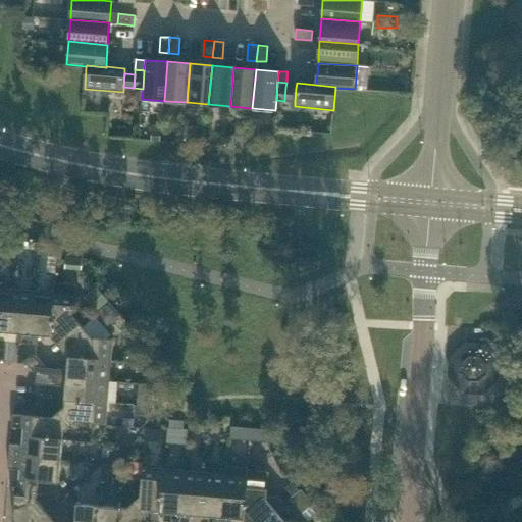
[(295,101),(296,88),(285,87),(284,101),(295,101)]
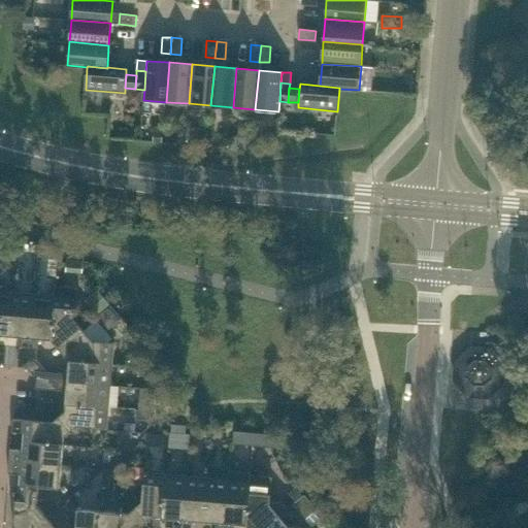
[(54,295),(51,331),(55,332),(58,335),(52,340),(60,350),(84,330),(74,319),(77,288),(55,287),(54,295)]
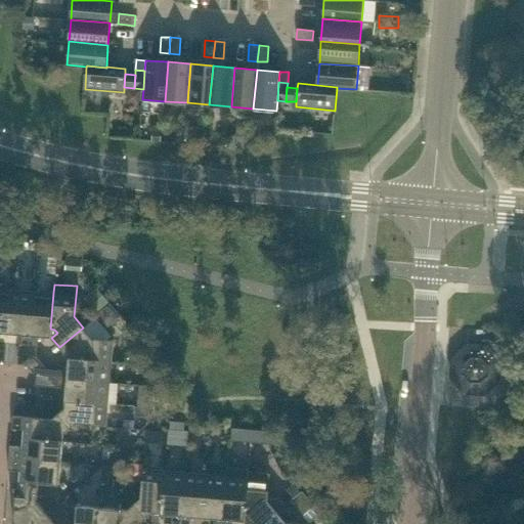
[(9,325),(12,290),(0,288),(0,332),(1,324),(9,325)]
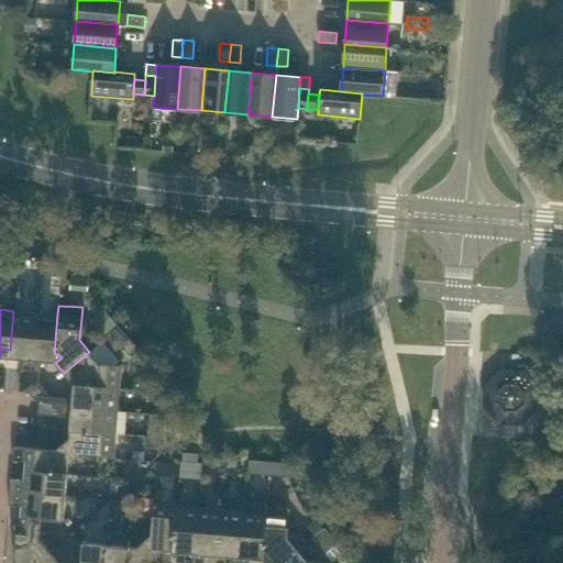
[(31,371),(35,313),(13,311),(10,350),(19,351),(18,357),(22,359),(21,370),(31,371)]
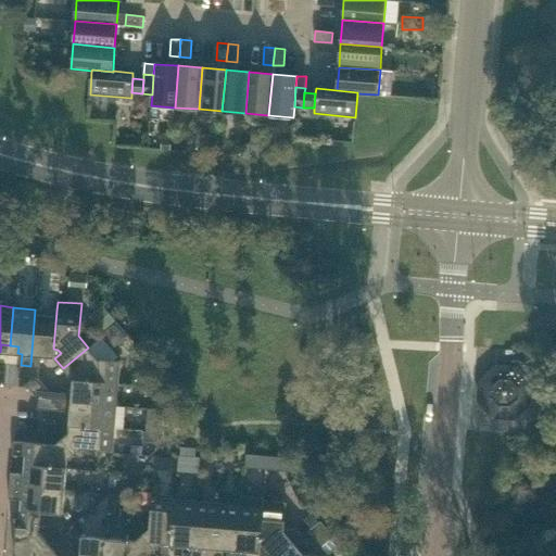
[(53,349),(57,311),(35,310),(30,366),(40,366),(40,355),(45,355),(45,349),(53,349)]
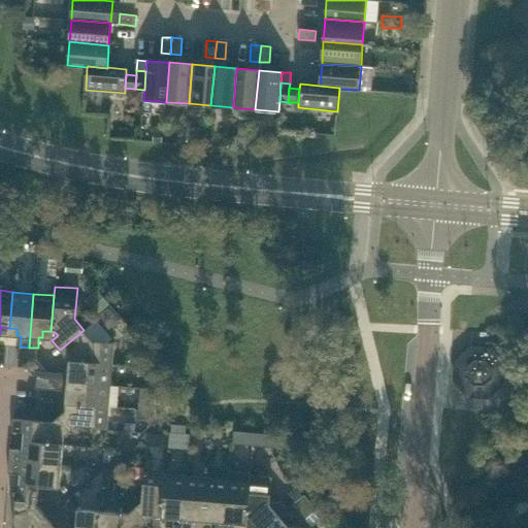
[(114,342),(93,340),(84,330),(60,350),(67,359),(73,354),(76,357),(76,361),(112,364),(114,342)]
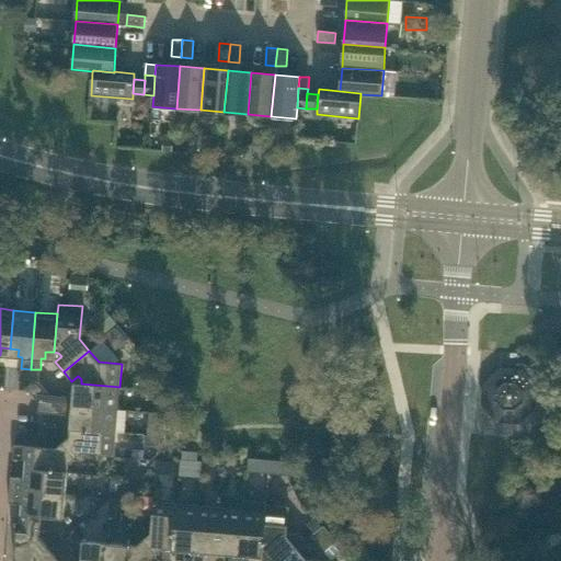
[(528,365),(526,364),(515,364),(515,369),(501,368),(484,382),(482,403),(496,421),(518,422),(535,409),(537,387),(527,376),(534,370),(528,365)]
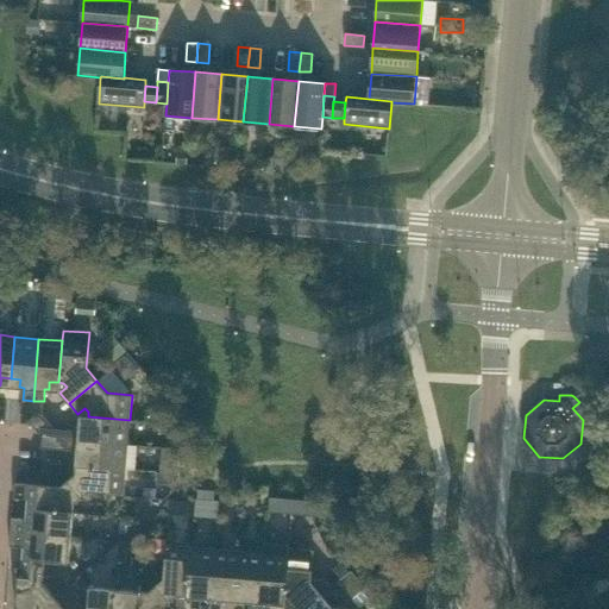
[(583,420),(589,414),(579,402),(572,408),(583,420)]
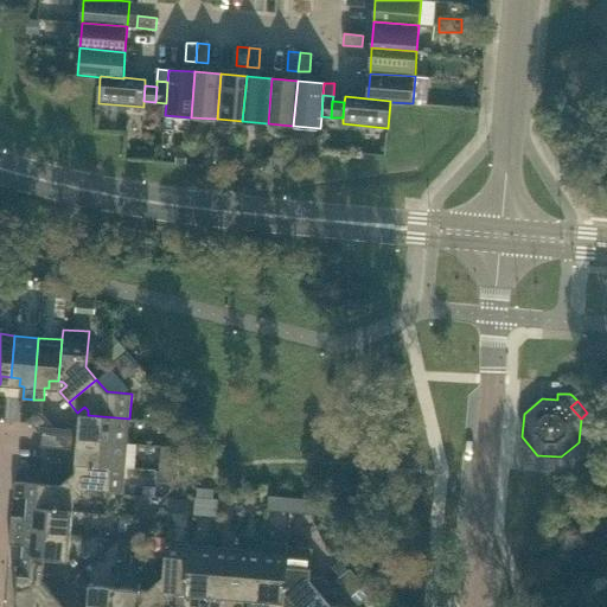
[(127,442),(129,419),(88,415),(87,425),(78,425),(78,428),(66,427),(65,438),(127,442)]
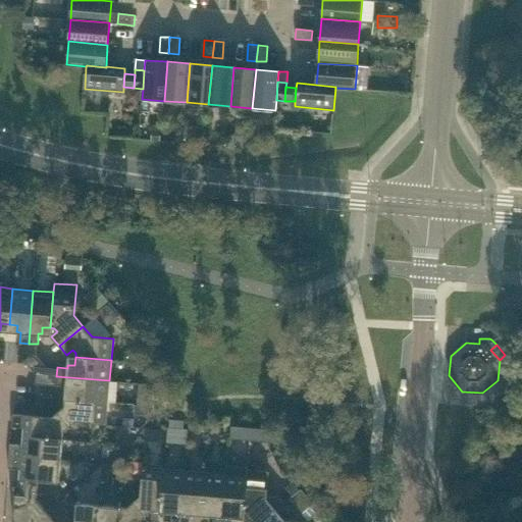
[(108,402),(109,380),(56,376),(56,385),(65,386),(65,389),(72,390),(71,399),(108,402)]
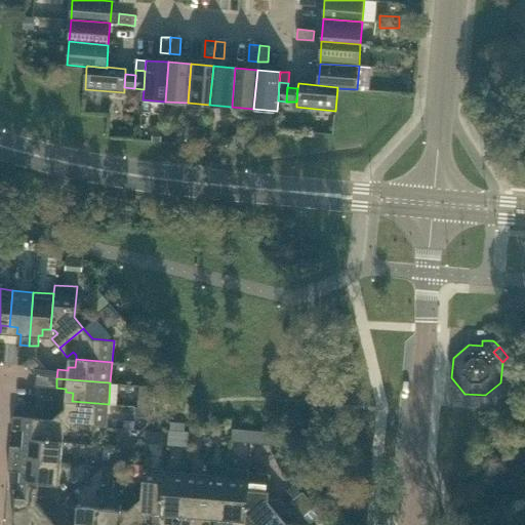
[(54,399),(43,398),(41,398),(40,407),(53,408),(54,399)]
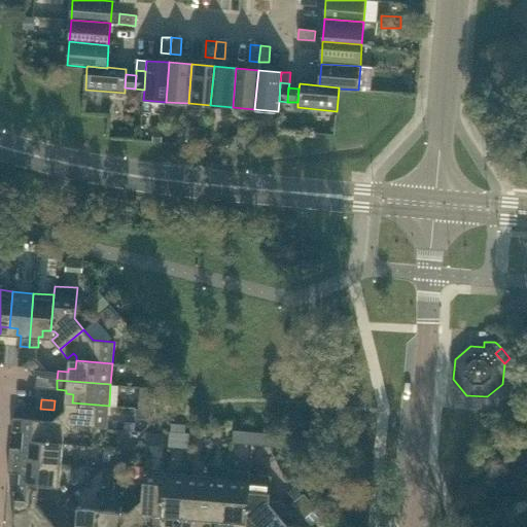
[(107,427),(109,406),(72,402),(72,411),(65,410),(59,416),(70,430),(76,424),(107,427)]
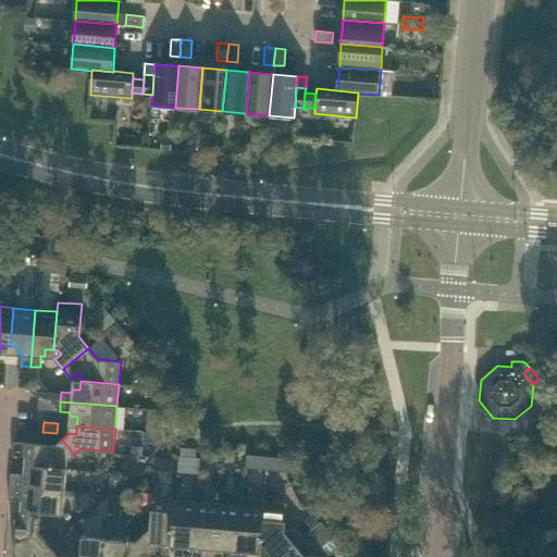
[(67,460),(74,455),(62,440),(56,445),(13,442),(12,455),(29,457),(28,466),(66,469),(67,460)]
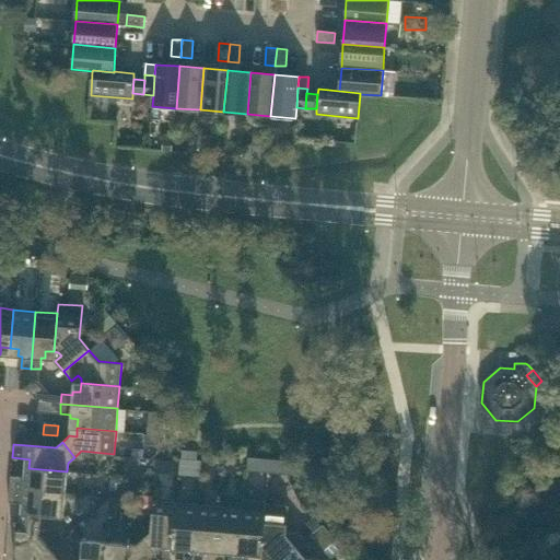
[(66,493),(67,471),(28,468),(28,477),(11,476),(10,489),(66,493)]
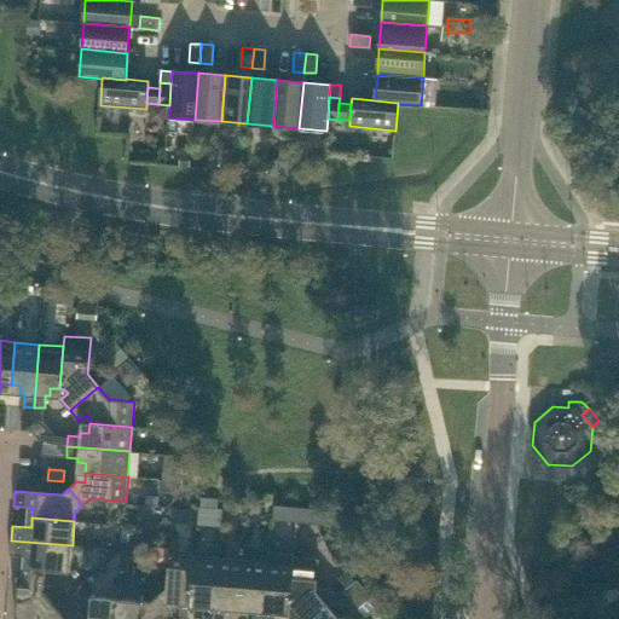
[(70,572),(73,545),(11,541),(10,555),(28,556),(28,567),(46,568),(46,570),(70,572)]
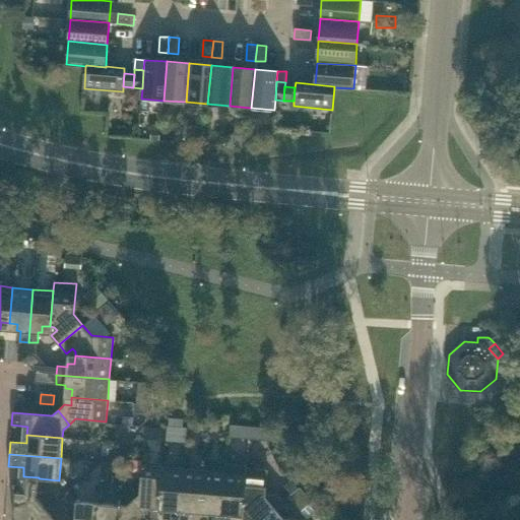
[(225,471),(220,519),(230,519),(231,515),(234,515),(235,509),(243,509),(246,473),(247,467),(247,464),(225,463),(225,471)]
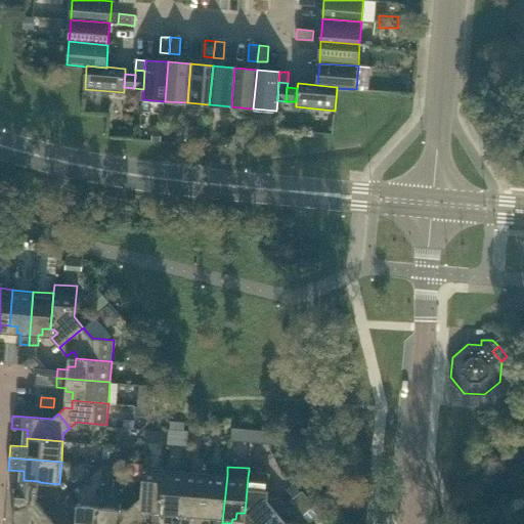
[(162,506),(165,470),(143,469),(140,498),(134,504),(146,518),(153,513),(154,506),(162,506)]
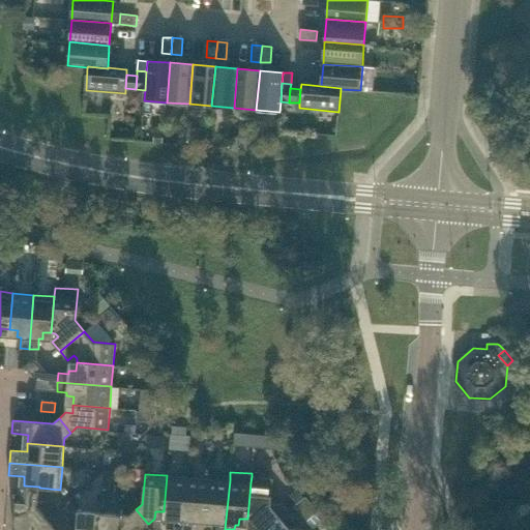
[(182,529),(187,477),(167,475),(164,511),(172,512),(171,520),(175,520),(173,529),(182,529)]
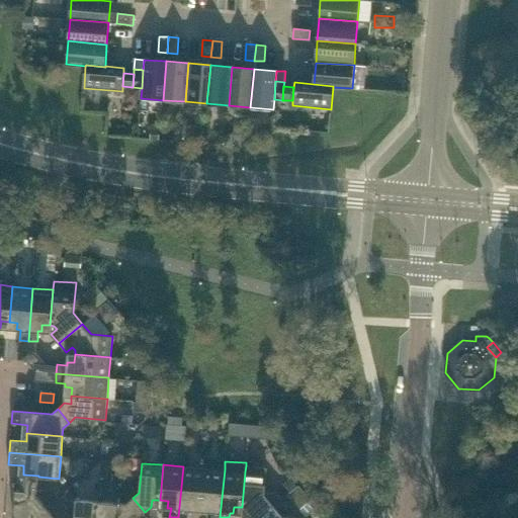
[(264,495),(267,467),(246,465),(245,471),(242,507),(246,508),(249,511),(243,516),(244,517),(258,517),(273,505),(264,495)]
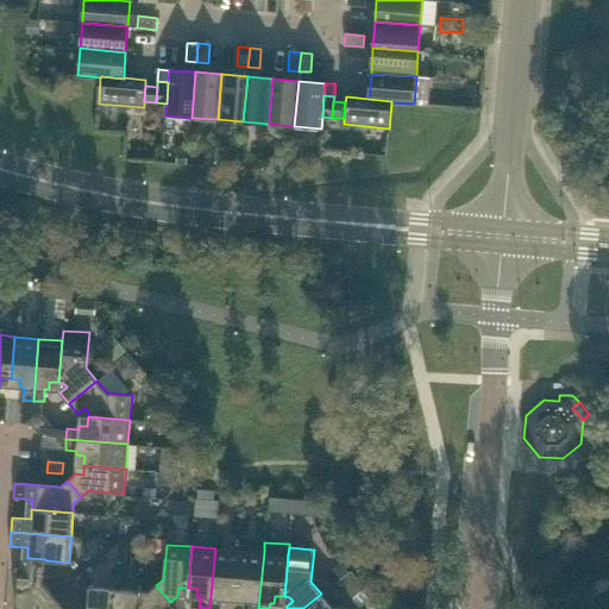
[(236,592),(239,551),(215,548),(209,608),(220,608),(221,600),(226,600),(226,591),(236,592)]
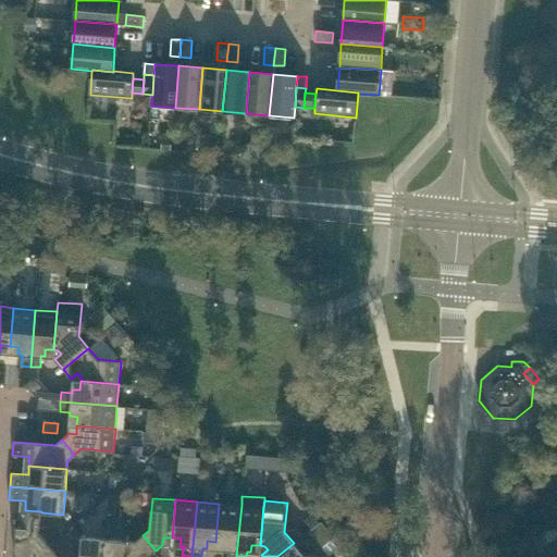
[(236,556),(242,505),(219,504),(215,542),(225,543),(224,549),(227,551),(226,556),(236,556)]
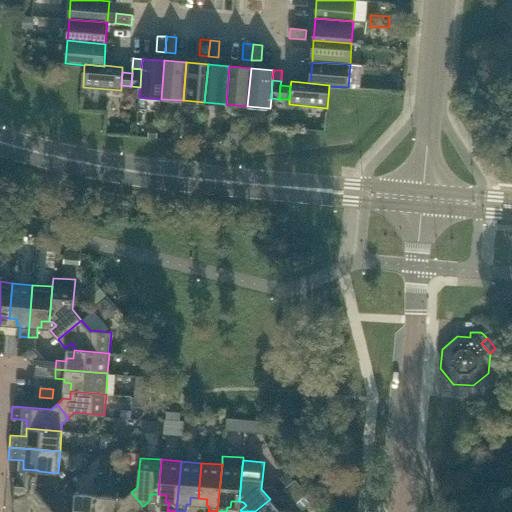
[(38,471),(38,470),(23,469),(22,477),(15,476),(13,509),(15,511),(31,511),(45,501),(36,490),(38,471)]
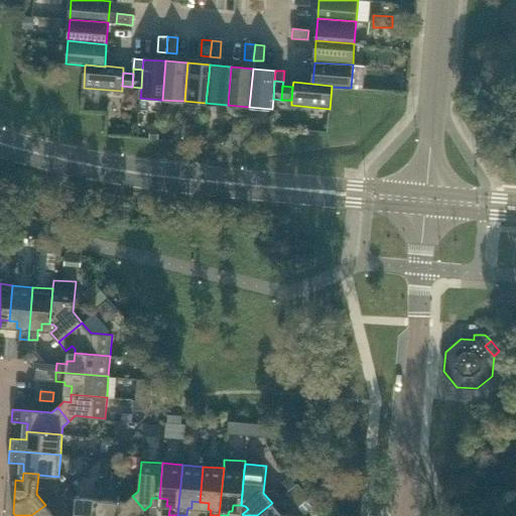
[(310,498),(298,483),(287,493),(299,507),(310,498)]
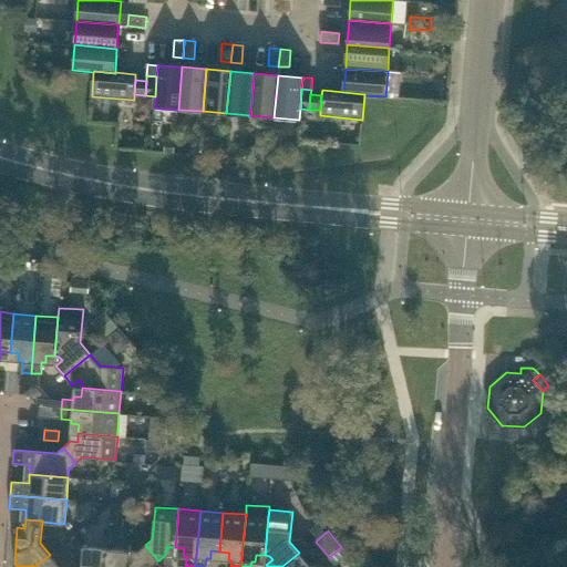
[(151,566),(152,566),(158,560),(145,545),(138,550),(130,550),(127,566),(151,566)]
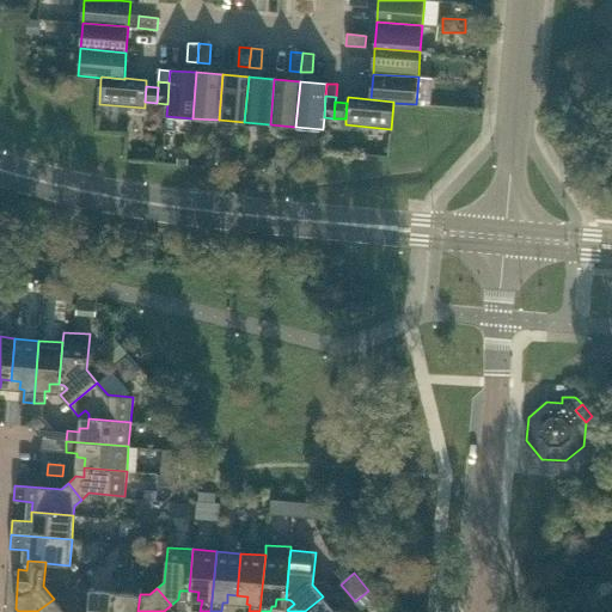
[(112,611),(115,592),(90,589),(87,611),(112,611)]
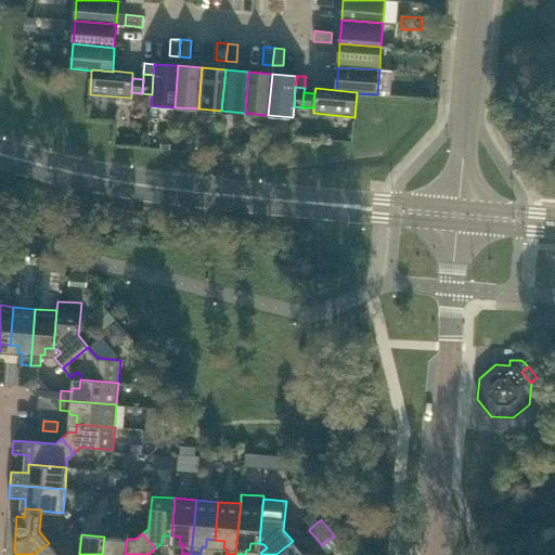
[(125,554),(127,539),(104,537),(102,554),(125,554)]
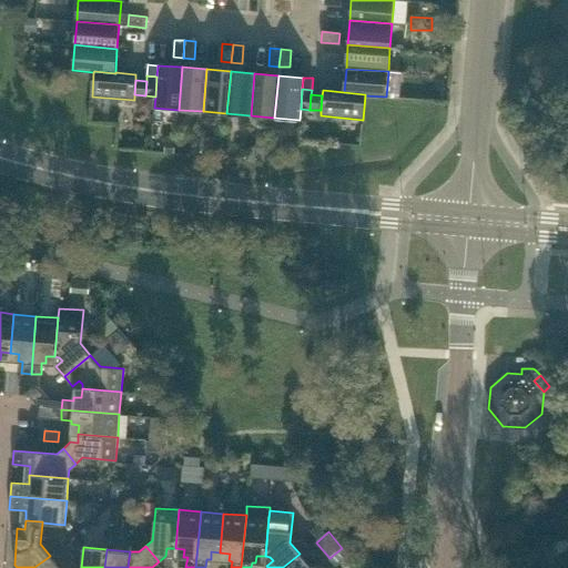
[(300,554),(283,567),(334,567),(333,567),(325,567),(322,567),(311,566),(300,554)]
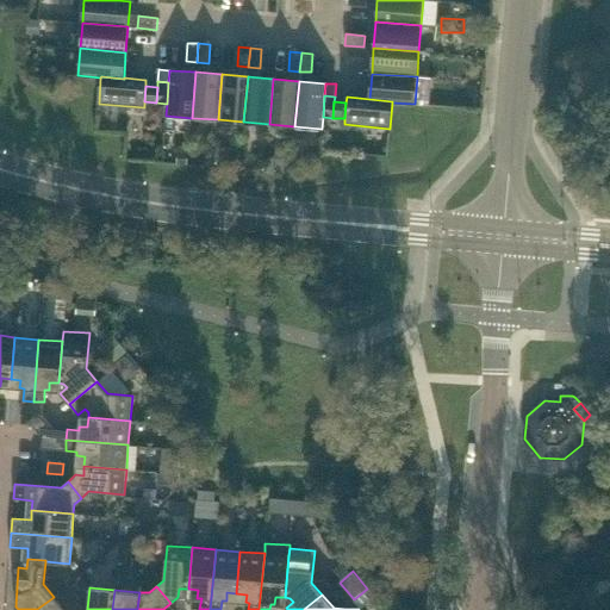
[(70,609),(64,609),(54,597),(37,609),(70,609)]
